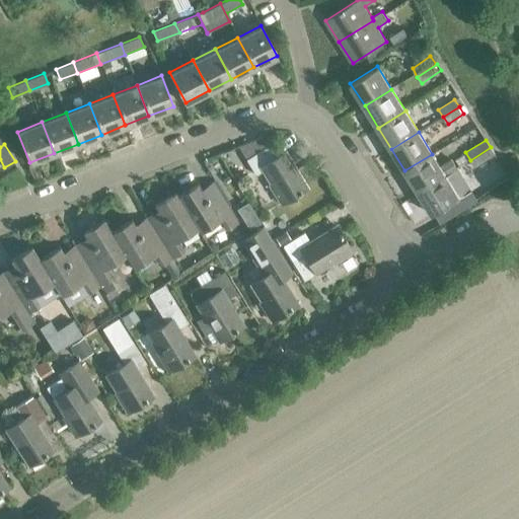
[(285,151),(277,157),(270,145),(246,159),(255,174),(264,169),(284,202),(307,188),(285,151)]
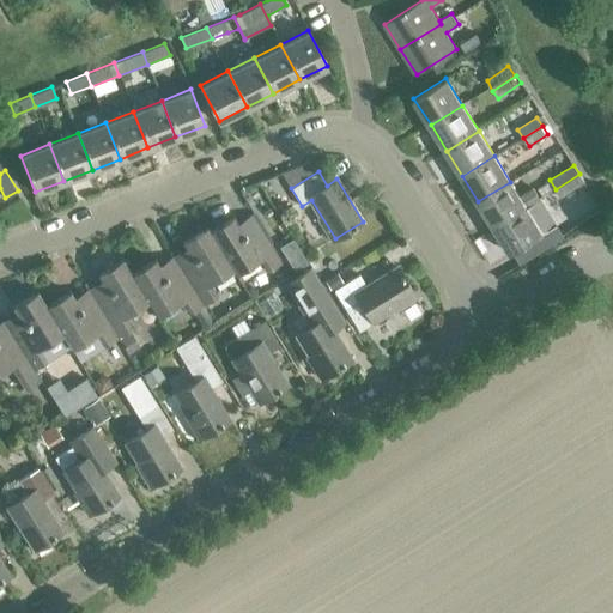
[(580,174),(556,189),(560,198),(584,182),(580,174)]
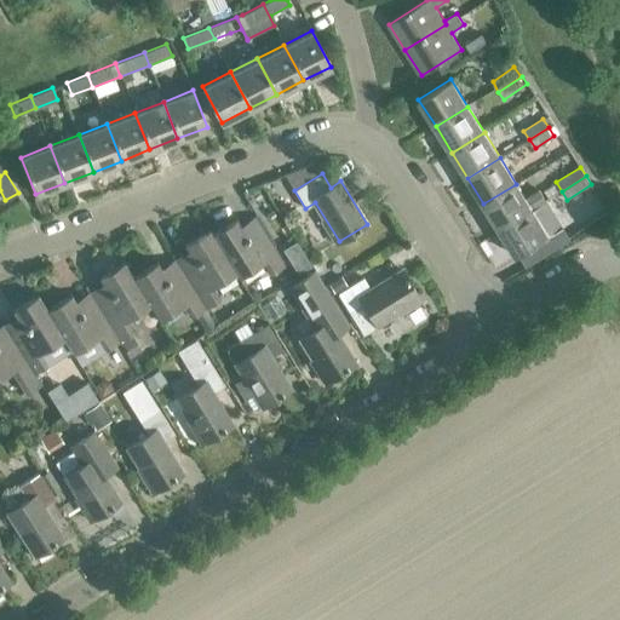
[(500,230),(547,200),(540,188),(524,197),(516,184),(483,204),(500,230)]
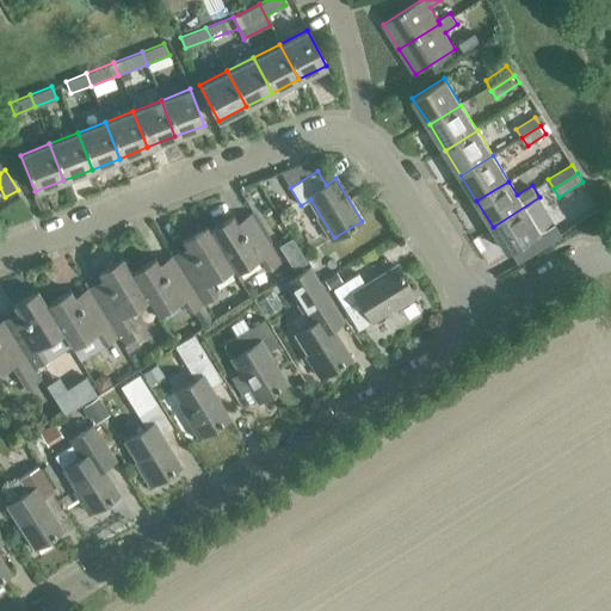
[(539,197),(493,227),(508,252),(512,251),(519,261),(548,244),(541,232),(556,222),(539,197)]
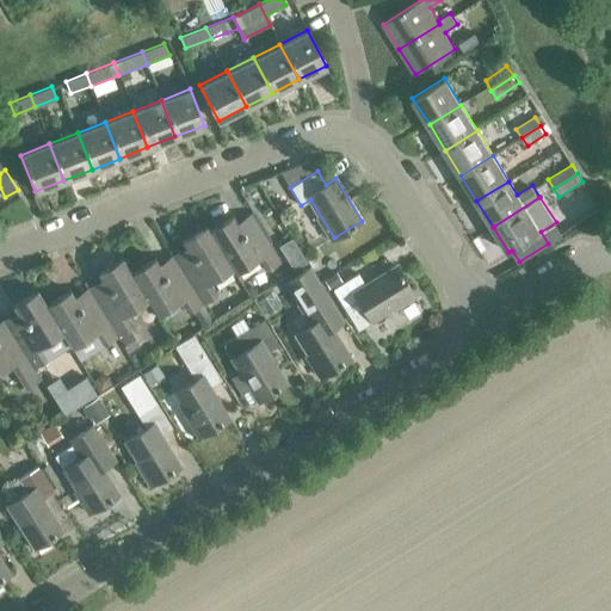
[(232,267),(230,269),(234,273),(258,258),(265,270),(281,260),(264,233),(250,242),(234,216),(211,230),(209,232),(232,267)]
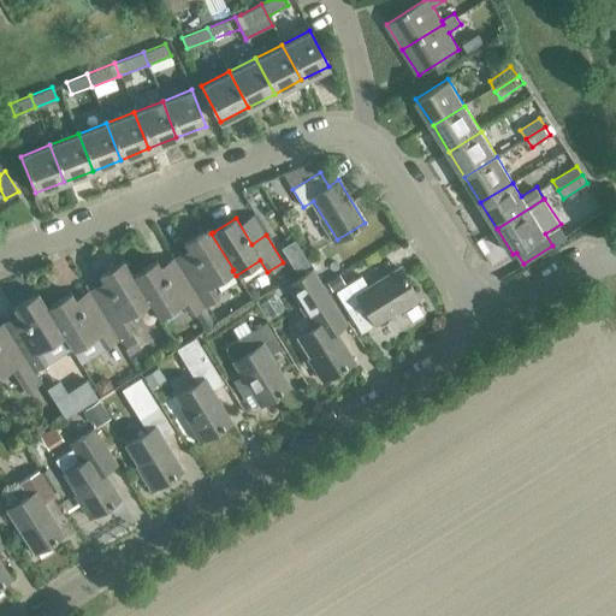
[(211,234),(213,232),(209,227),(185,243),(201,268),(187,278),(205,306),(218,296),(211,284),(232,271),(234,270),(211,234)]
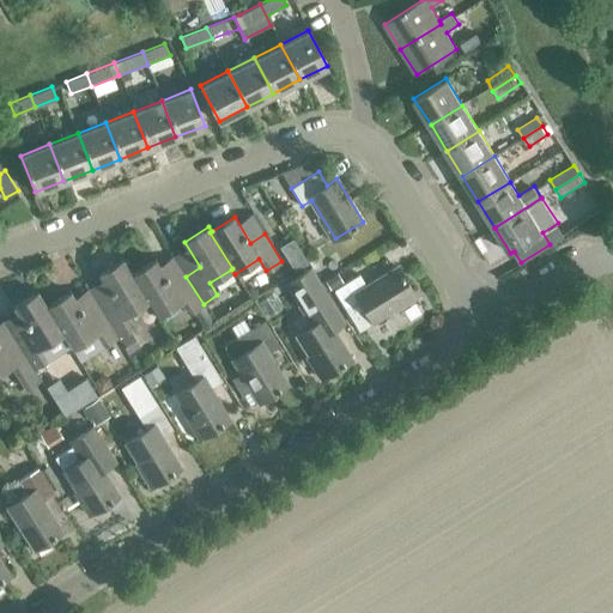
[(132,275),(133,274),(122,259),(98,274),(115,301),(102,309),(119,337),(133,327),(125,315),(147,301),(149,301),(132,275)]
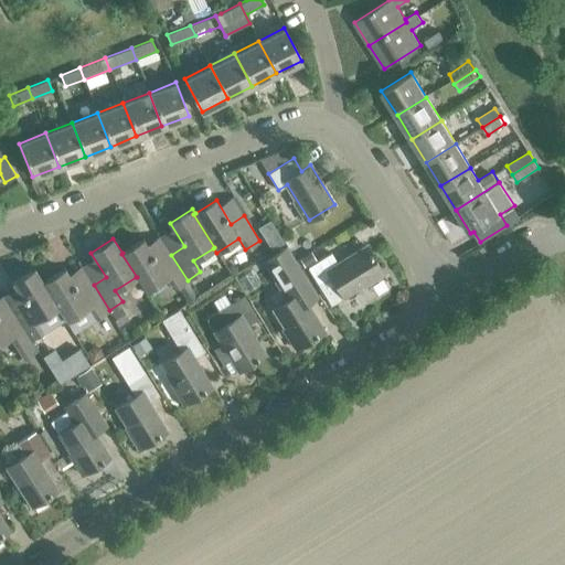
[(188,280),(171,255),(159,263),(145,240),(123,253),(121,254),(137,277),(136,277),(145,291),(166,278),(173,289),(188,280)]
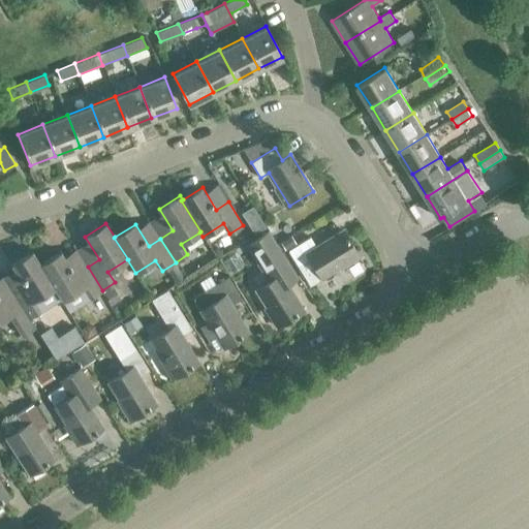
[(320,278),(358,254),(342,229),(315,247),(309,237),(288,250),(298,266),(309,259),(320,278)]
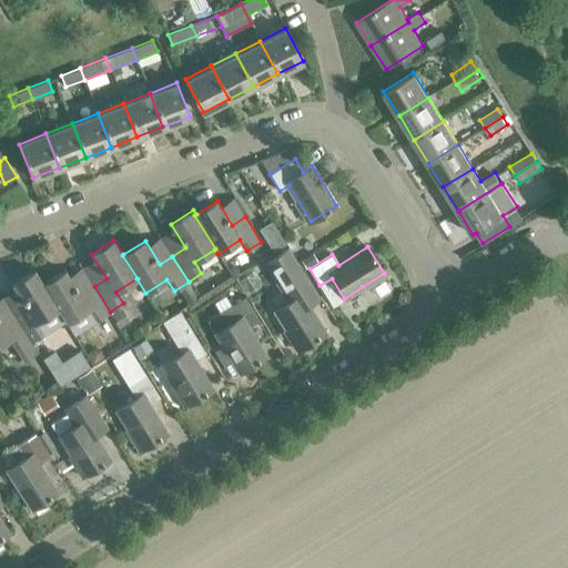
[(43,284),(36,271),(12,285),(28,310),(16,317),(30,342),(31,341),(44,333),(37,322),(58,308),(43,284)]
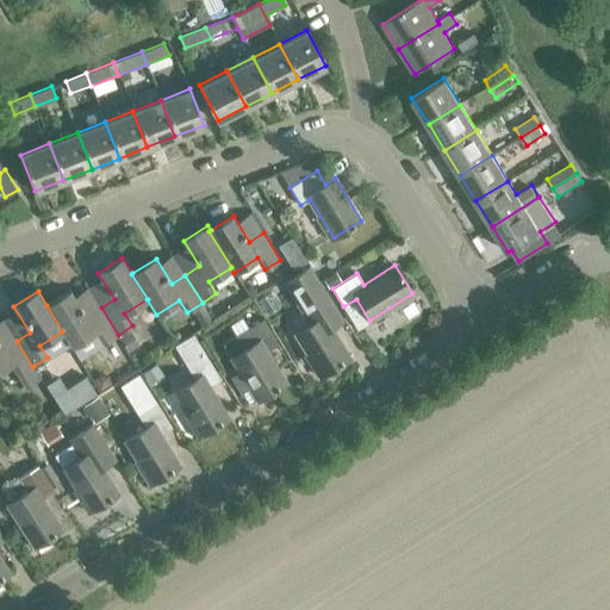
[(118,335),(101,307),(86,317),(69,291),(47,305),(62,331),(72,347),(95,332),(103,344),(118,335)]
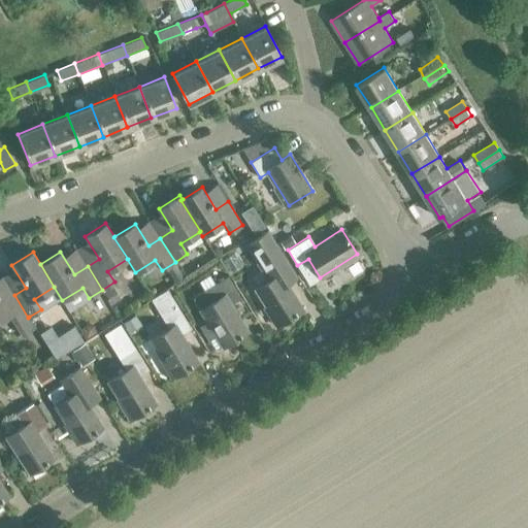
[(256,288),(279,324),(302,309),(286,283),(296,276),(283,255),(266,266),(273,276),(256,288)]
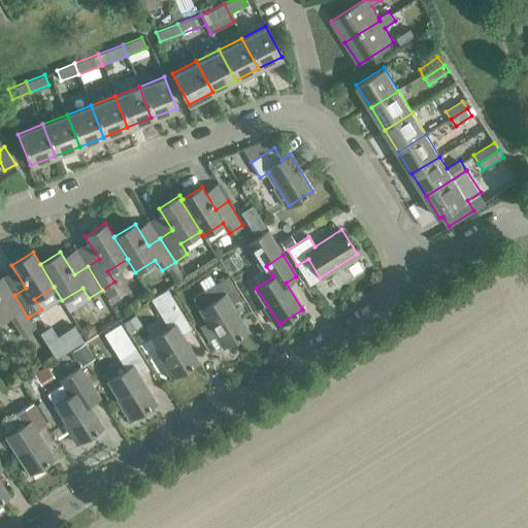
[(216,334),(222,347),(248,331),(231,304),(240,298),(228,276),(193,298),(207,322),(201,326),(208,338),(216,334)]
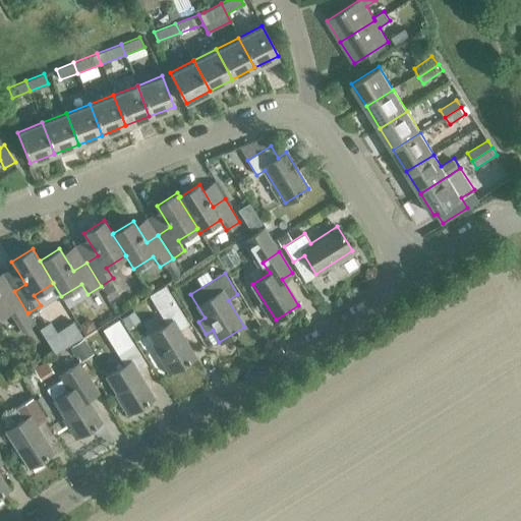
[(149,335),(171,371),(195,356),(179,331),(188,325),(165,285),(149,295),(167,324),(149,335)]
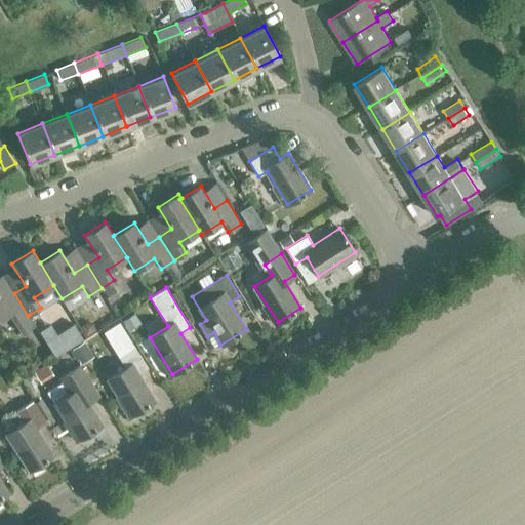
[(28,316),(14,293),(2,300),(0,296),(0,318),(8,314),(22,333),(35,325),(29,315),(28,316)]
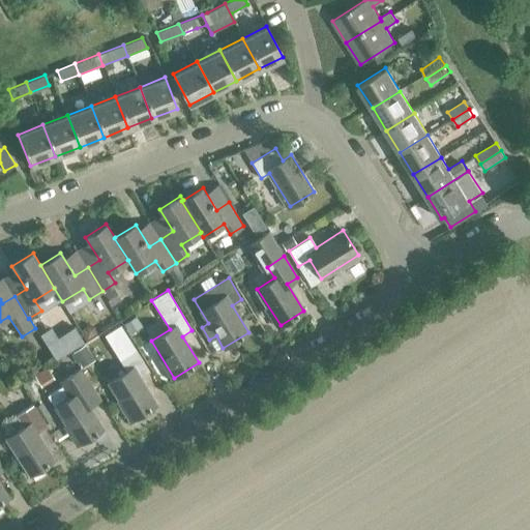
[(108,382),(130,419),(156,404),(140,377),(149,372),(136,349),(120,358),(127,371),(108,382)]
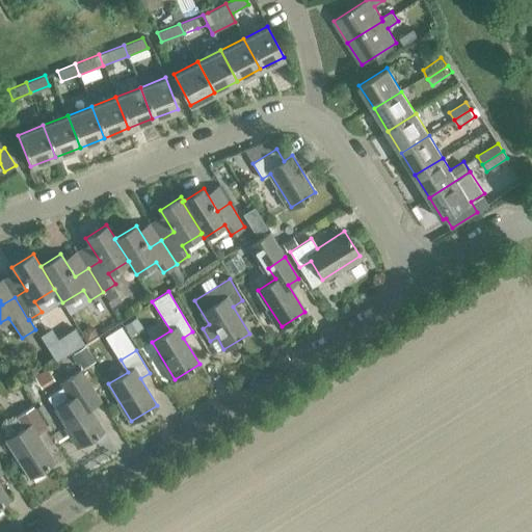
[(48,397),(78,445),(103,429),(86,402),(97,396),(80,370),(60,383),(62,388),(48,397)]
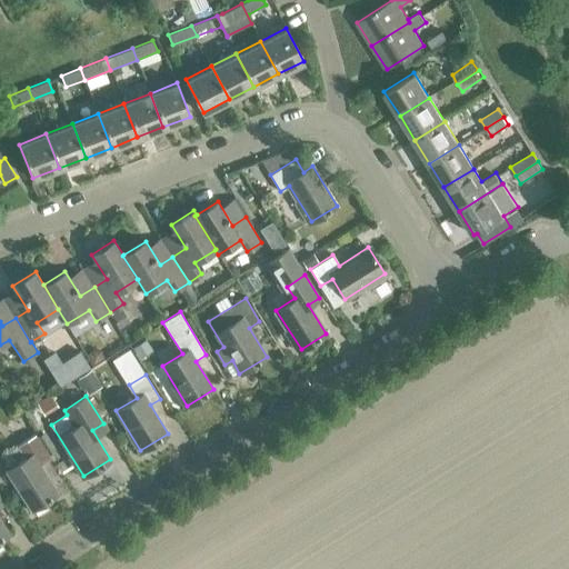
[(7,469),(31,509),(58,492),(40,463),(49,457),(35,435),(18,446),(26,458),(7,469)]
